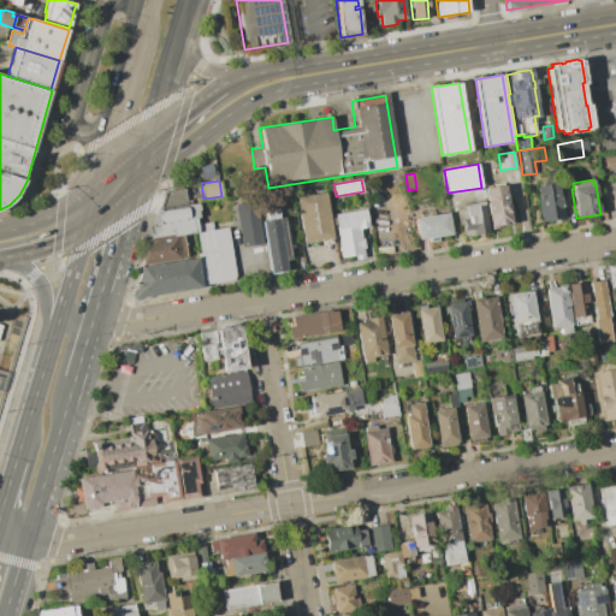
[(557,183),(563,218),(542,221),(535,187),(557,183)]
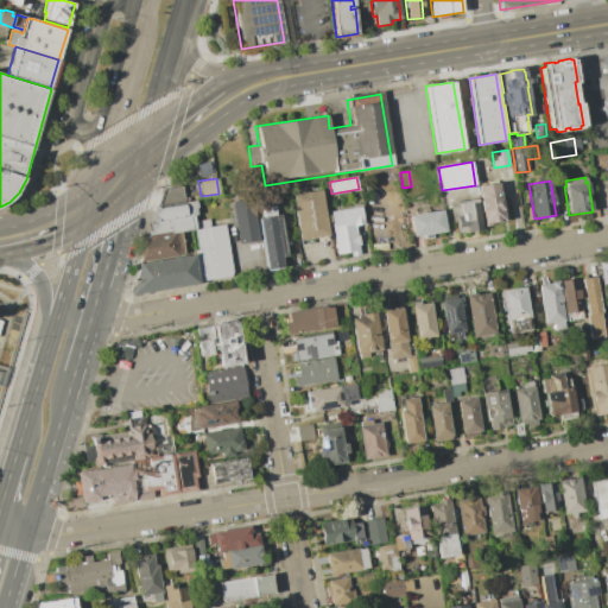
[(498,183),(505,221),(491,223),(491,226),(485,227),(480,195),(477,187),(477,185),(498,183)]
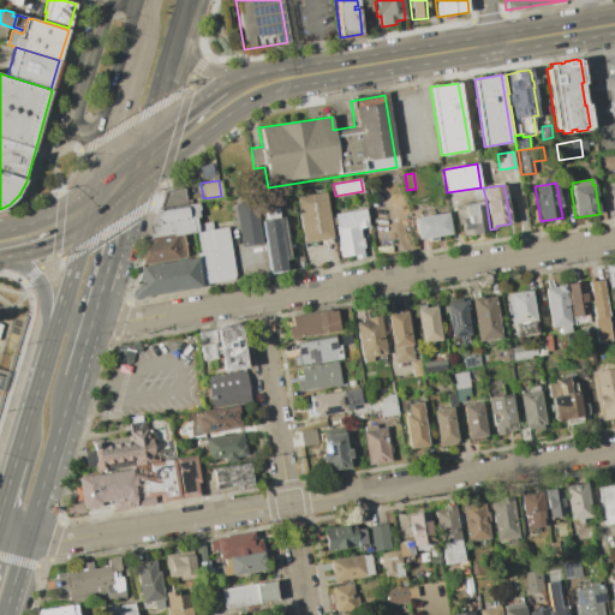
[(483,189),(485,197),(473,199),(472,191),(483,189)]
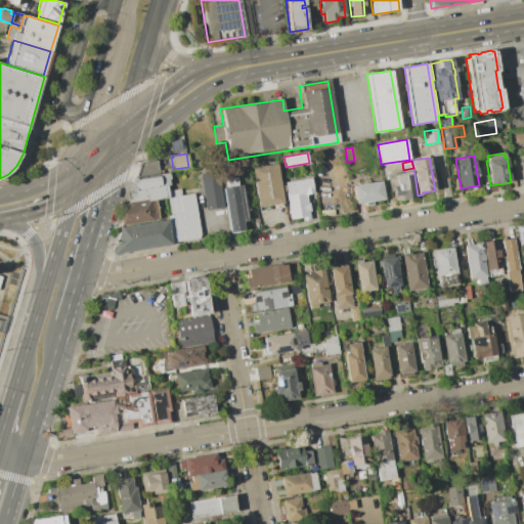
[(136,179),(159,176),(159,174),(157,162),(141,164),(136,179)]
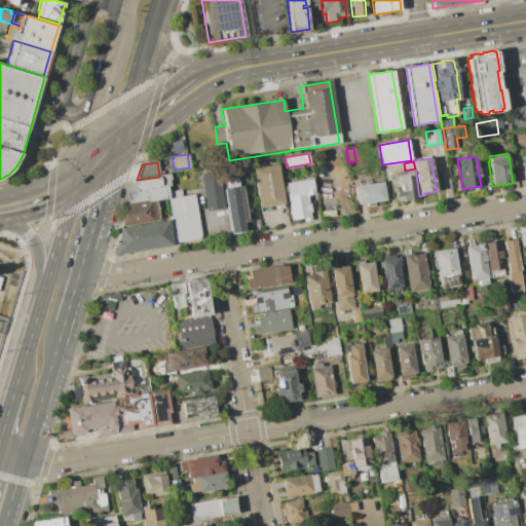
[(277,164),(284,203),(259,208),(253,168),(277,164)]
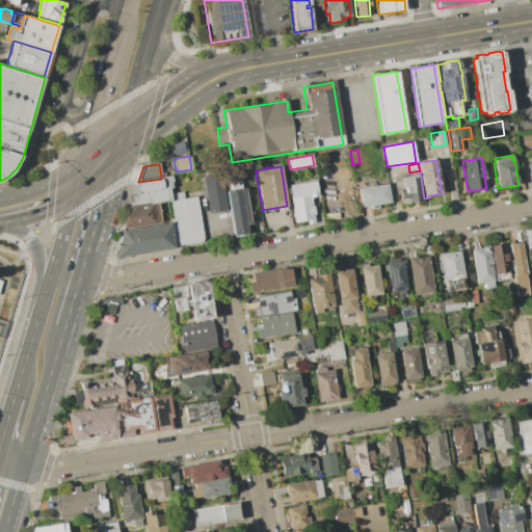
[(417,174),(422,202),(409,204),(408,202),(401,203),(399,194),(403,193),(400,177),(417,174)]
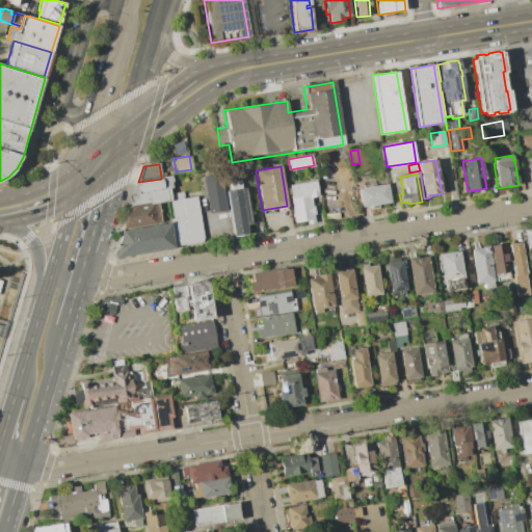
[(133,194),(169,188),(171,188),(170,182),(173,182),(170,176),(161,177),(161,179),(138,182),(138,186),(132,187),(133,194)]
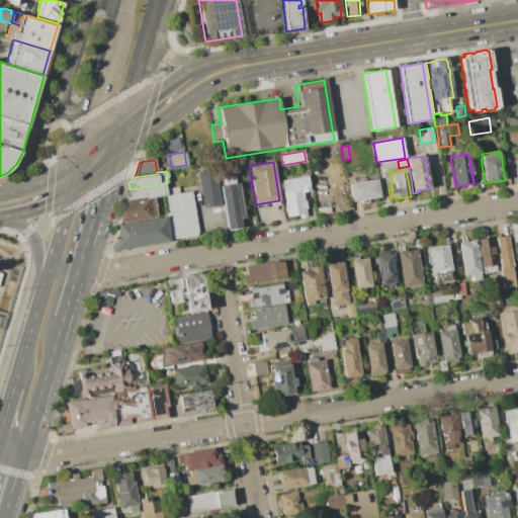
[(198,172),(203,207),(222,204),(218,176),(208,178),(207,171),(198,172)]
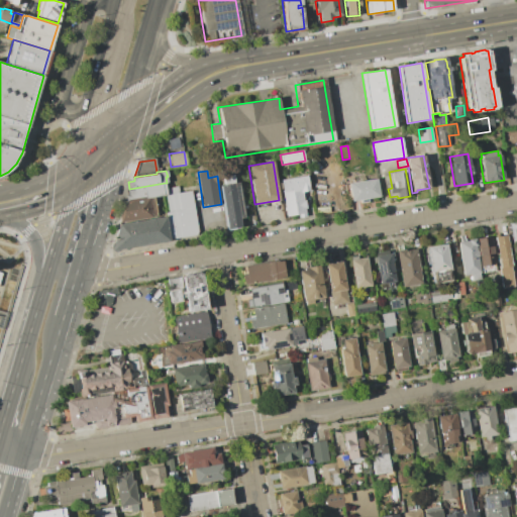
[(222,177),(231,175),(232,182),(223,184),(222,177)]
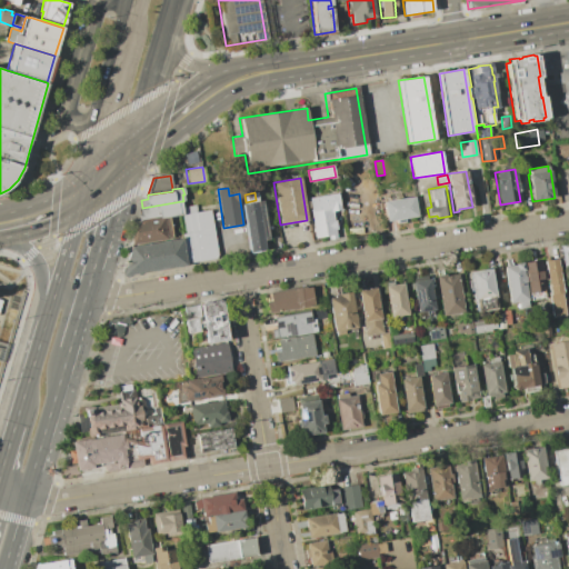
[(309,198),(338,192),(340,209),(332,211),(333,220),(336,220),(337,229),(335,230),(336,238),(329,239),(329,236),(315,238),(309,198)]
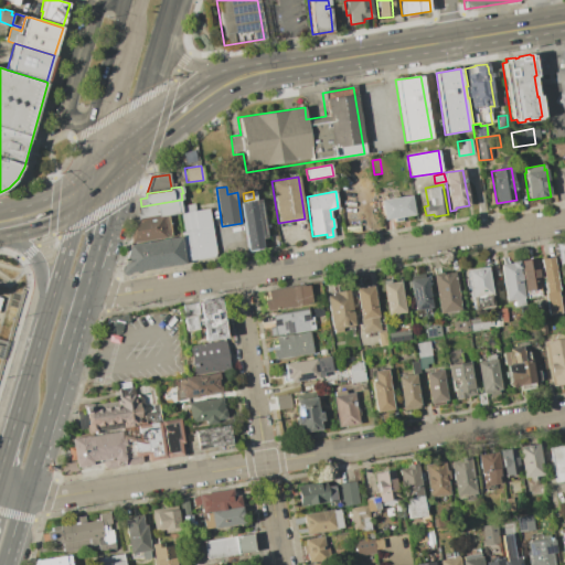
[(380,200),(386,199),(385,198),(394,195),(394,198),(409,195),(413,216),(383,221),(380,200)]
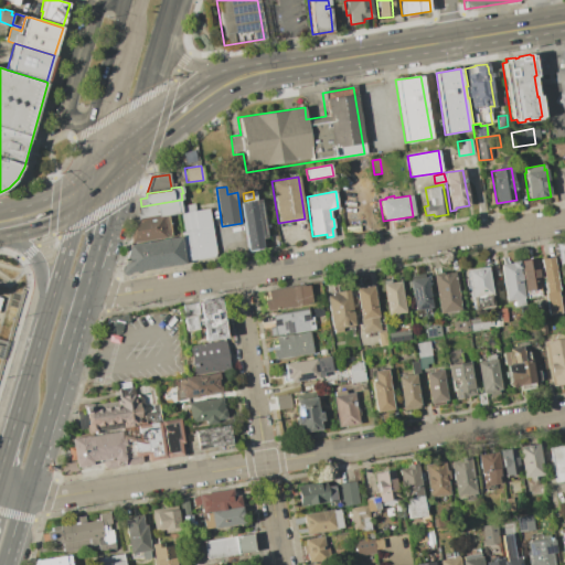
[(240,202),(248,251),(263,248),(260,238),(267,237),(260,199),(240,202)]
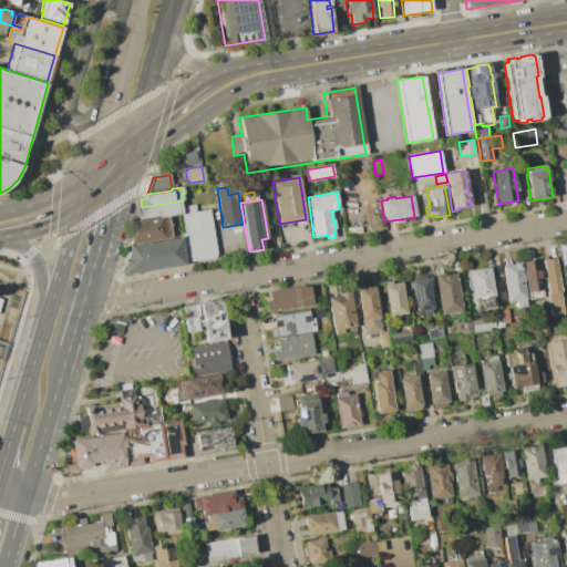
[(137,222),(168,216),(182,214),(182,206),(181,200),(142,207),(138,208),(140,213),(136,214),(137,222)]
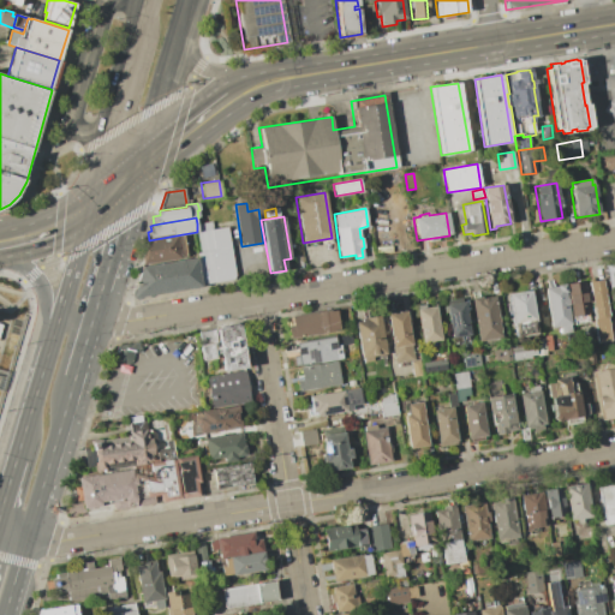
[(197,232),(197,224),(212,222),(213,230),(197,232)]
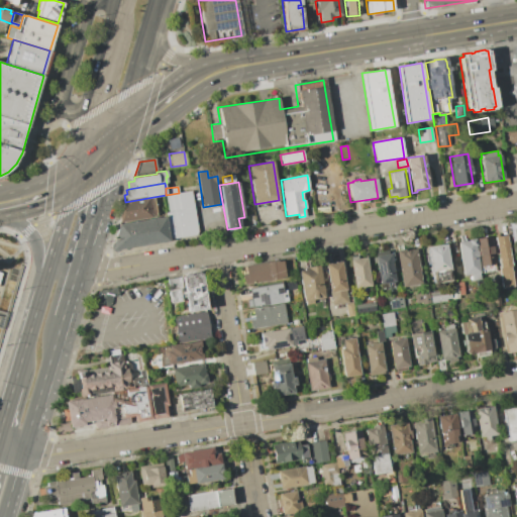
[(170,238),(198,234),(191,191),(179,193),(166,195),(169,212),(166,212),(167,216),(170,238)]
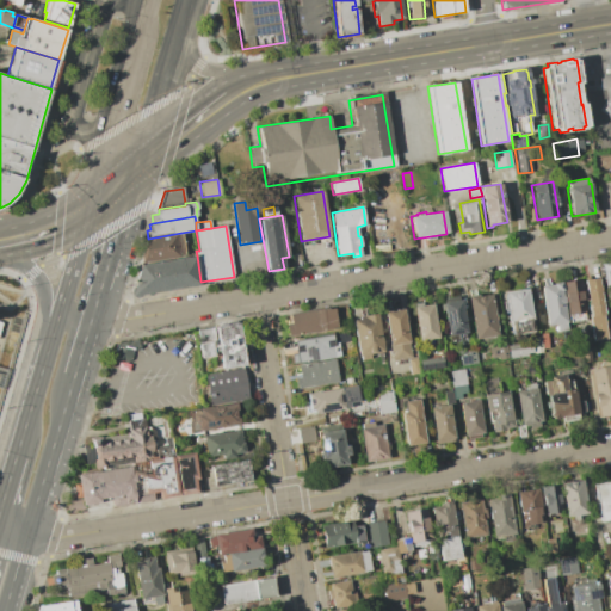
[(148,239),(139,265),(180,258),(180,255),(185,255),(181,233),(148,239)]
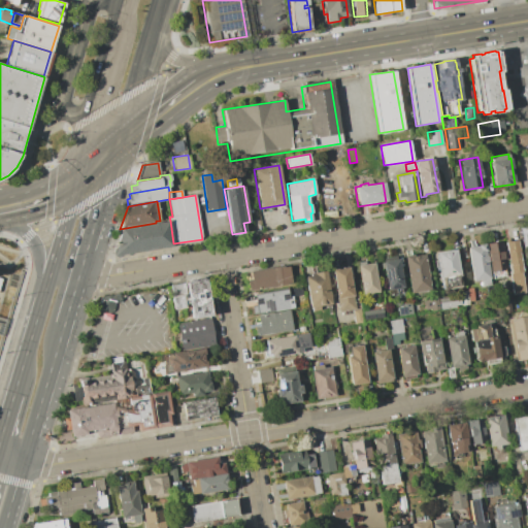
[(120,229),(116,246),(112,250),(112,256),(119,258),(122,254),(173,246),(173,243),(170,221),(156,223),(120,229)]
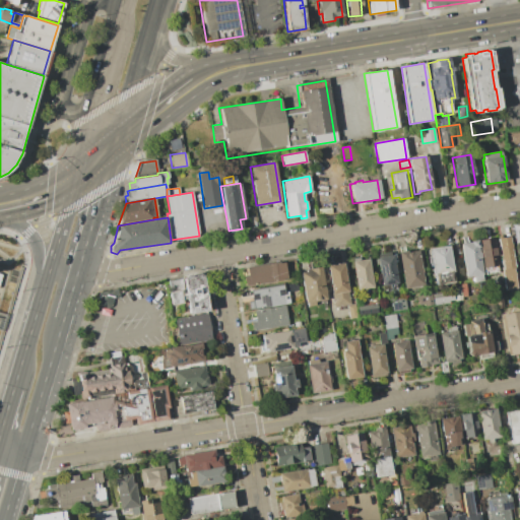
[(519,246),(519,221),(510,222),(512,247),(519,246)]
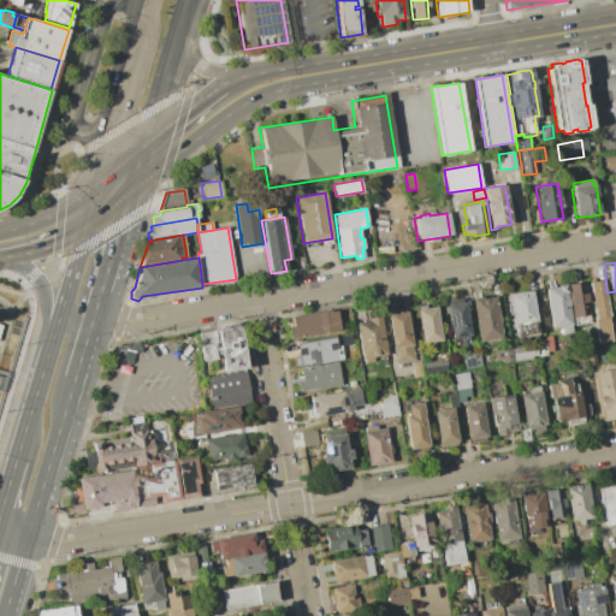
[(612,342),(598,344),(596,332),(593,332),(591,323),(594,321),(594,319),(596,319),(590,283),(604,280),(610,317),(608,318),(612,342)]
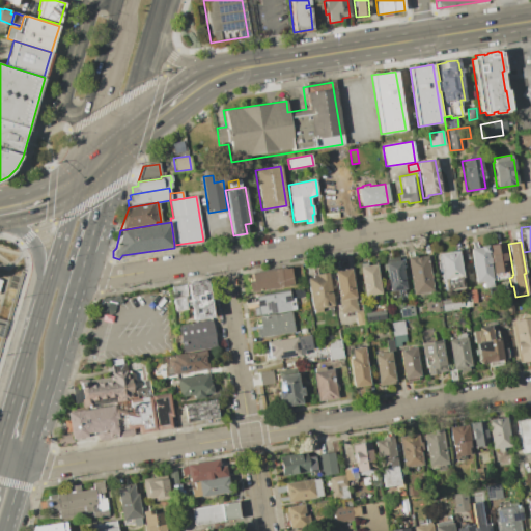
[(504,243),(508,271),(507,271),(508,278),(496,281),(494,274),(493,274),(488,245),(504,243)]
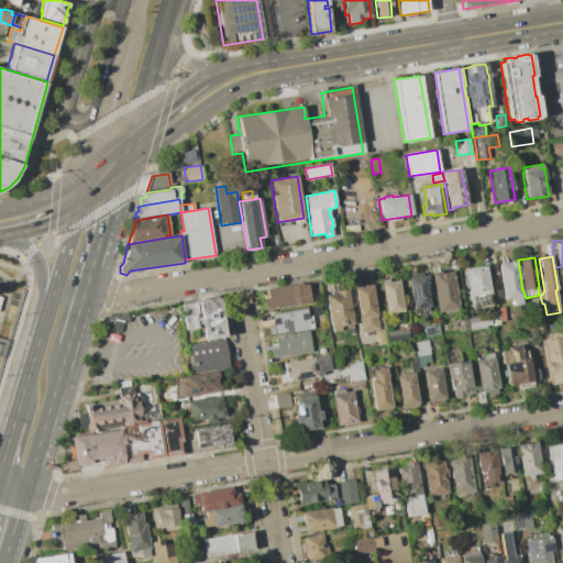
[(517,260),(518,268),(518,273),(520,274),(520,278),(520,280),(522,297),(505,300),(498,264),(509,262),(509,261),(517,260)]
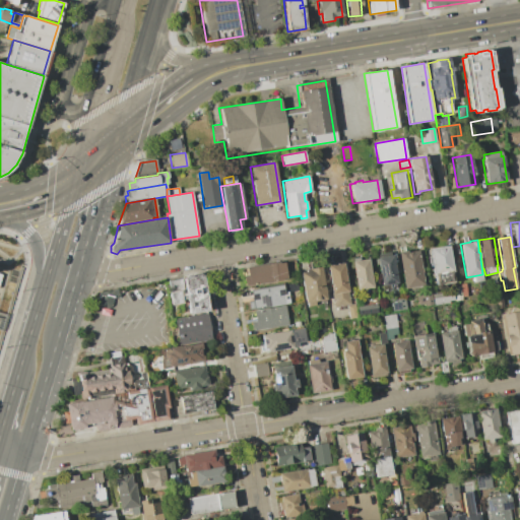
[(448,246),(452,271),(451,271),(453,282),(445,283),(446,288),(437,289),(434,274),(433,274),(428,249),(448,246)]
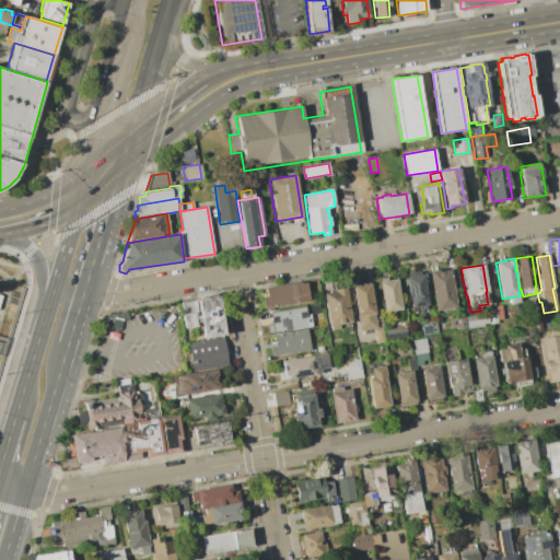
[(451,269),(456,307),(435,311),(429,271),(438,269),(439,272),(443,271),(443,270),(451,269)]
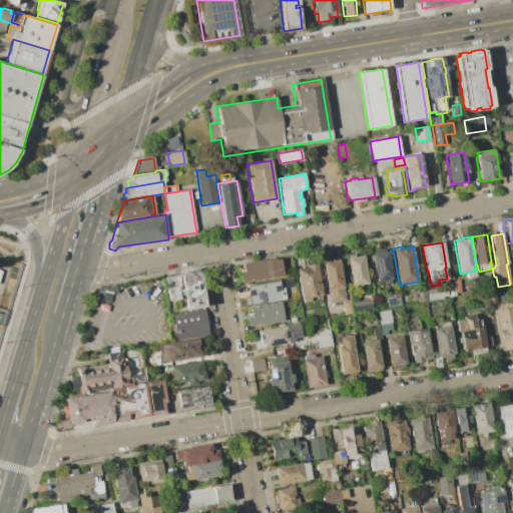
[(387,251),(391,280),(376,282),(371,253),(374,253),(373,250),(384,248),(385,251),(387,251)]
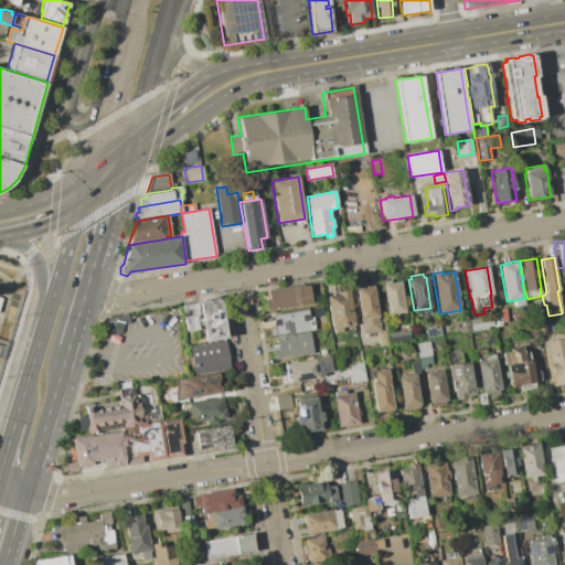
[(400,281),(405,312),(387,316),(382,284),(400,281)]
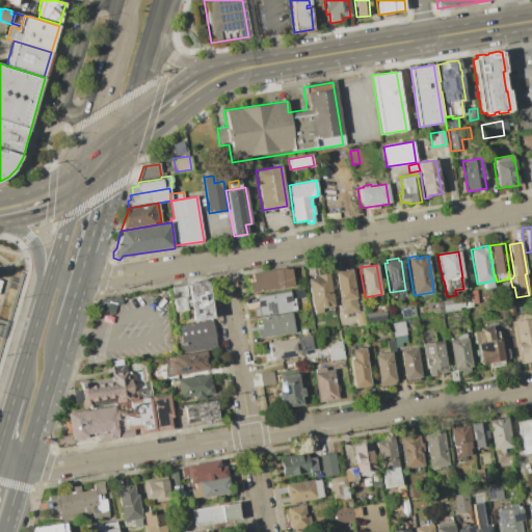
[(288,287),(249,294),(247,283),(254,282),(251,273),(285,267),(285,269),(290,268),(293,285),(288,286),(288,287)]
